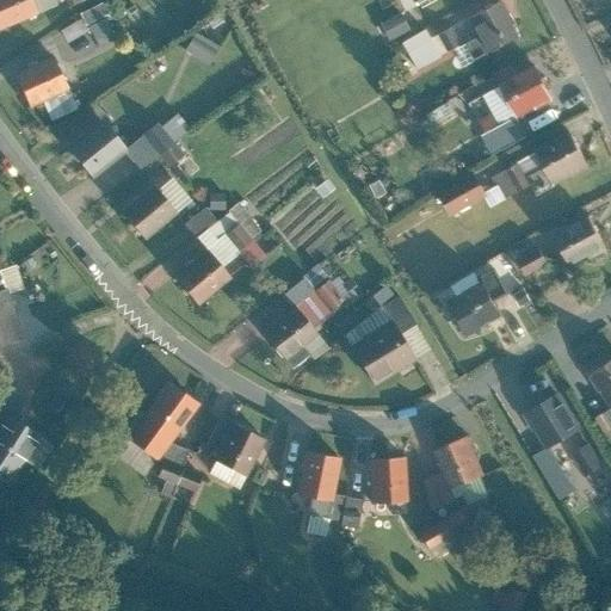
[(28,0),(0,0),(0,26),(34,12),(28,0)]
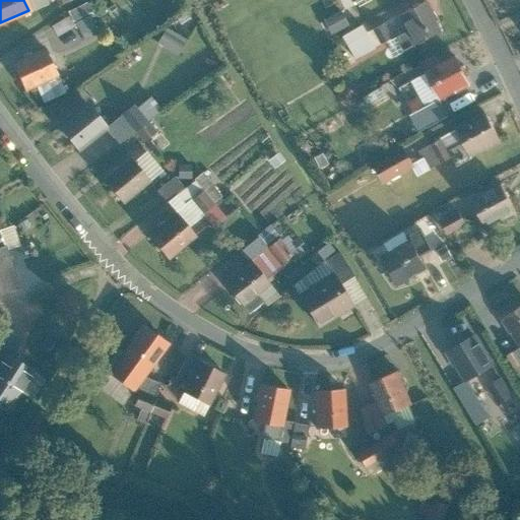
[(443,30),(426,0),(424,0),(398,14),(407,30),(397,36),(405,51),(443,30)]
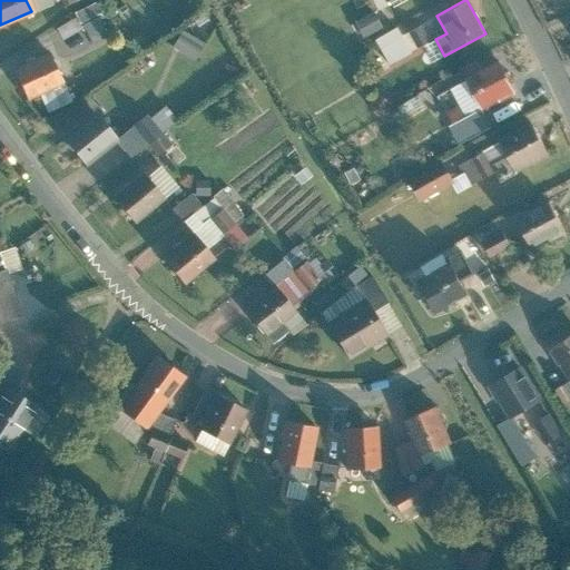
[(94,2),(74,12),(79,23),(99,13),(94,2)]
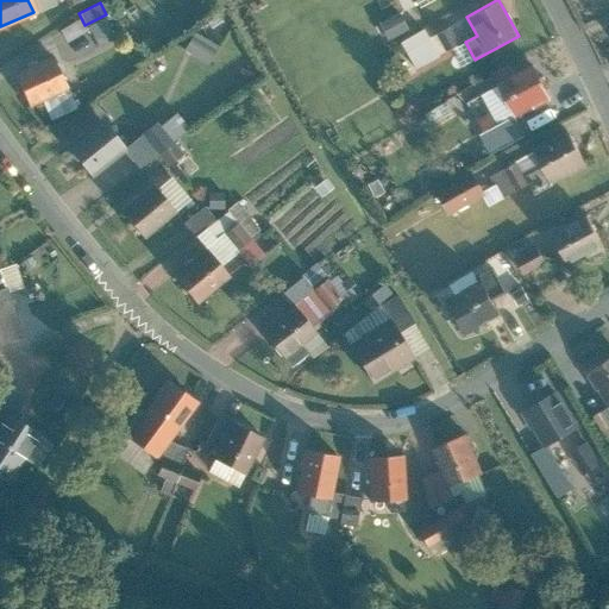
[(399,13),(378,23),(387,39),(407,29),(399,13)]
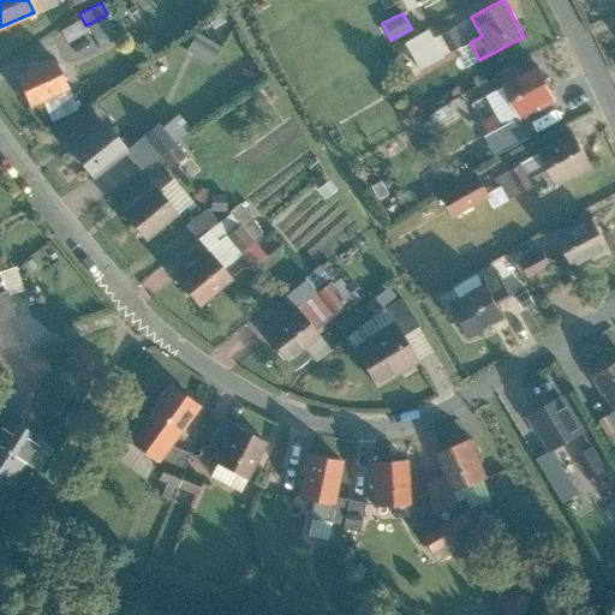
[(453,27),(441,35),(449,51),(463,42),(453,27)]
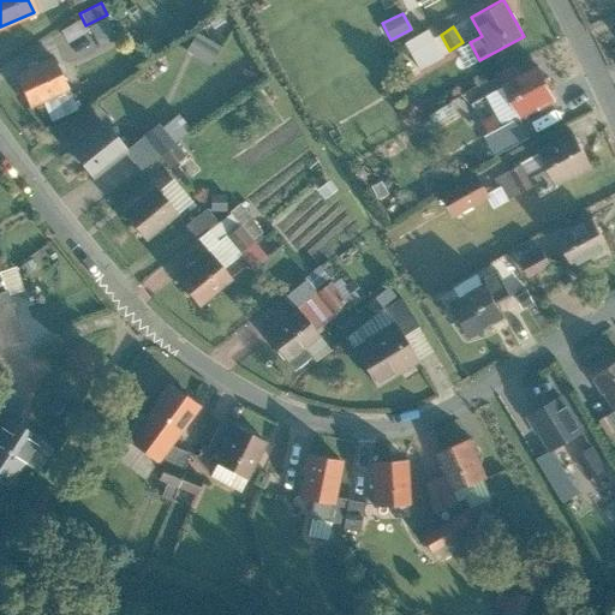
[(428,29),(404,42),(419,70),(443,55),(428,29)]
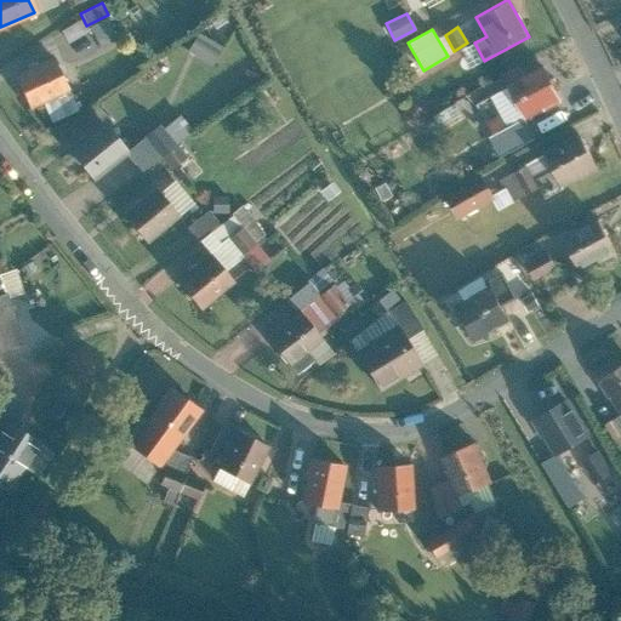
[(194,34),(187,52),(214,61),(220,43),(194,34)]
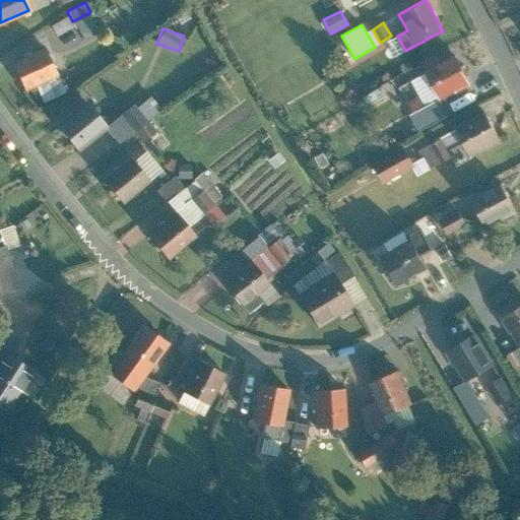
[(44,47),(12,62),(25,90),(57,76),(44,47)]
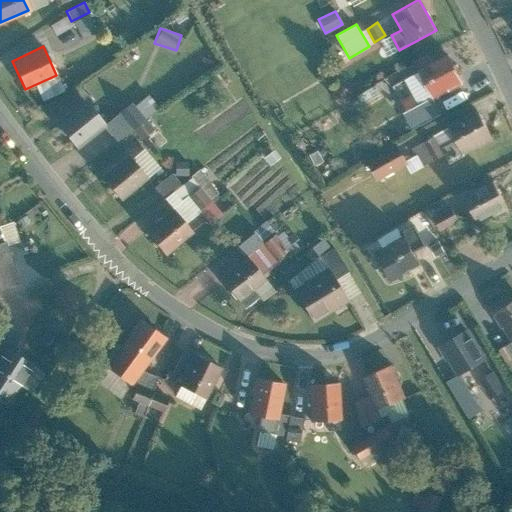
[(462,82),(449,56),(418,71),(431,97),(462,82)]
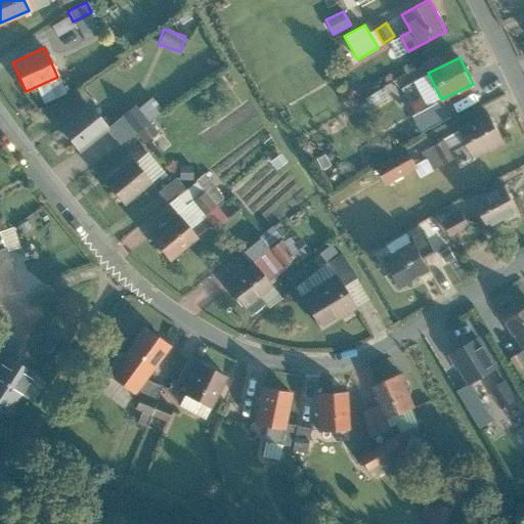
[(416,82),(403,89),(412,107),(425,101),(416,82)]
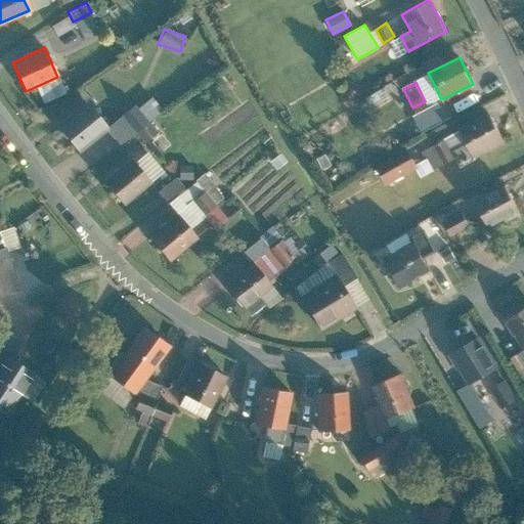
[(349,86),(339,98),(350,107),(360,95),(349,86)]
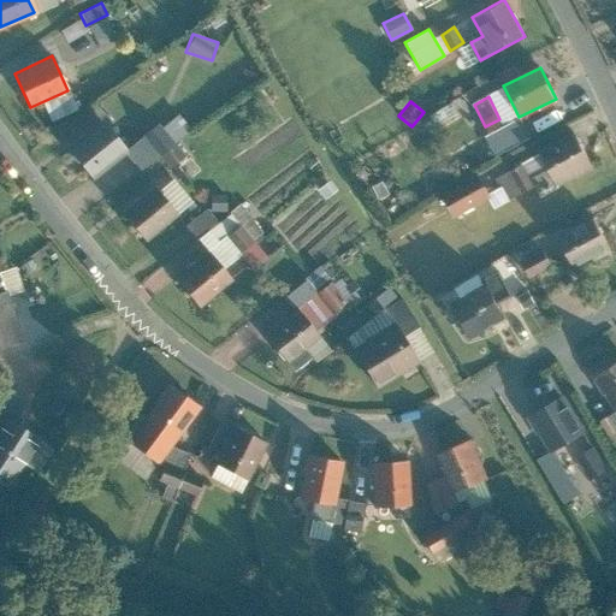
[(454,104),(431,116),(437,126),(460,113),(454,104)]
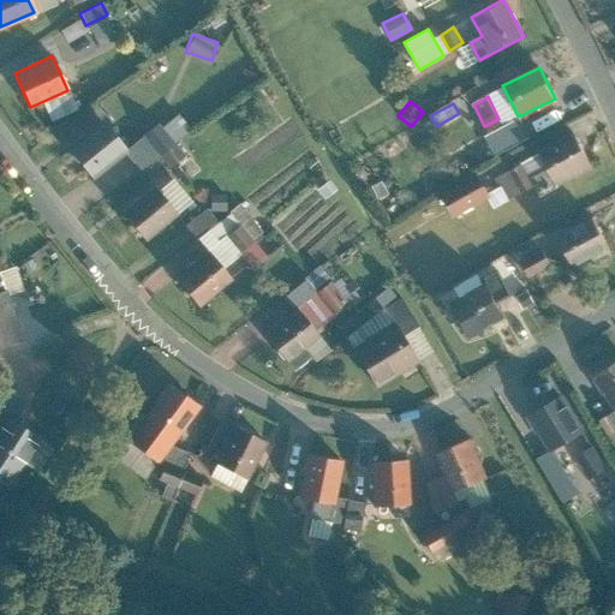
[(101,121),(70,147),(94,177),(125,151),(101,121)]
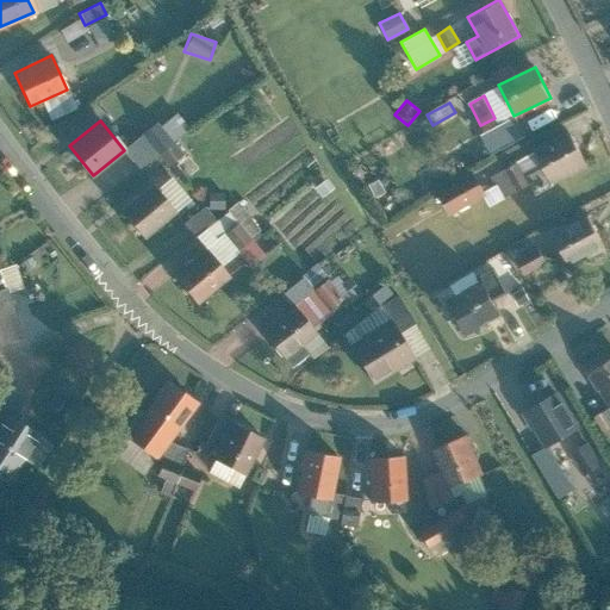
[(142,136),(155,151),(169,139),(157,124),(142,136)]
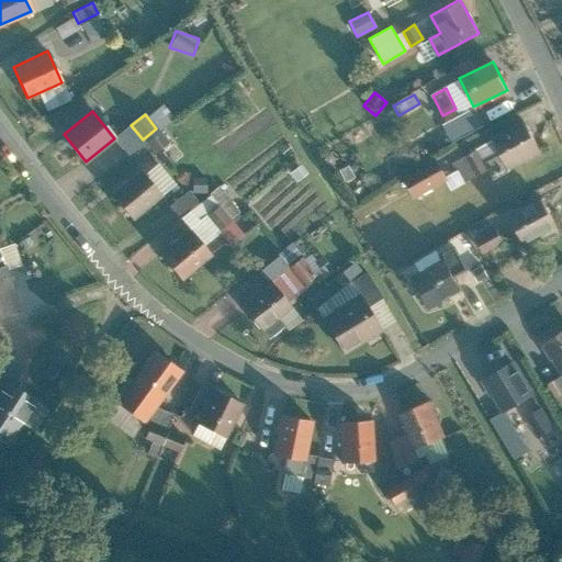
[(526,122),(494,139),(512,170),(543,153),(526,122)]
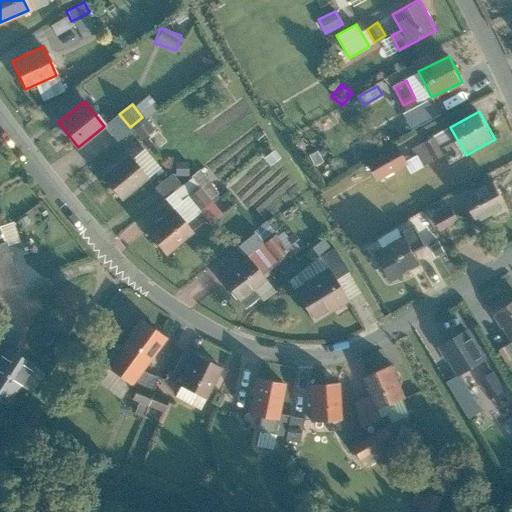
[(142,117),(130,127),(141,140),(153,129),(142,117)]
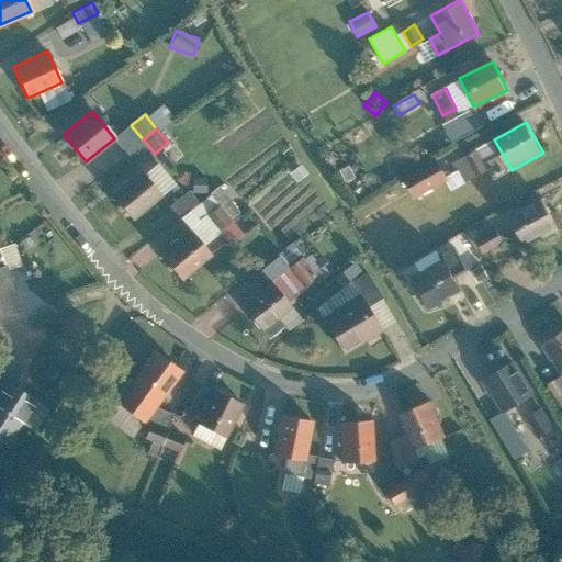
[(476,153),(456,164),(467,182),(487,171),(476,153)]
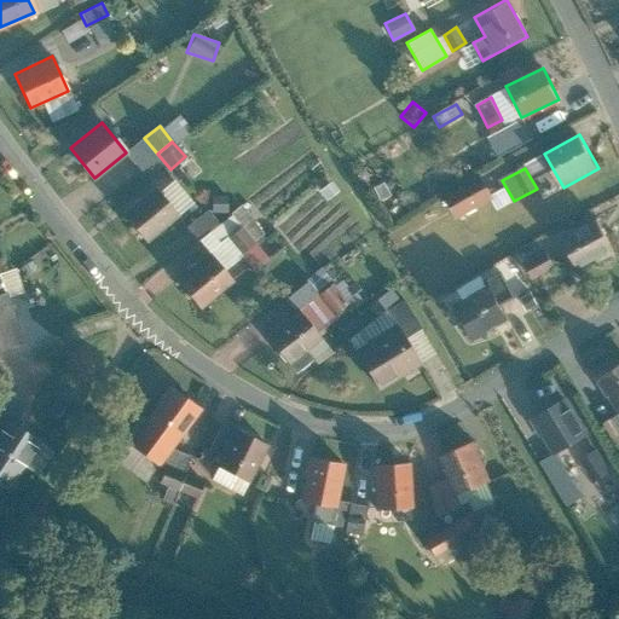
[(481,178),(446,197),(457,218),(492,198),(481,178)]
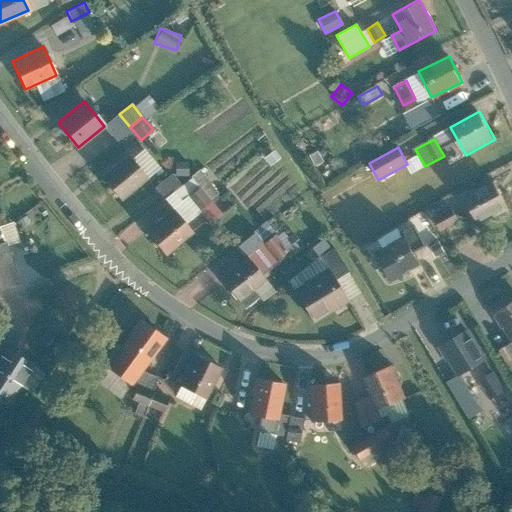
[(127,154),(101,177),(121,200),(147,178),(127,154)]
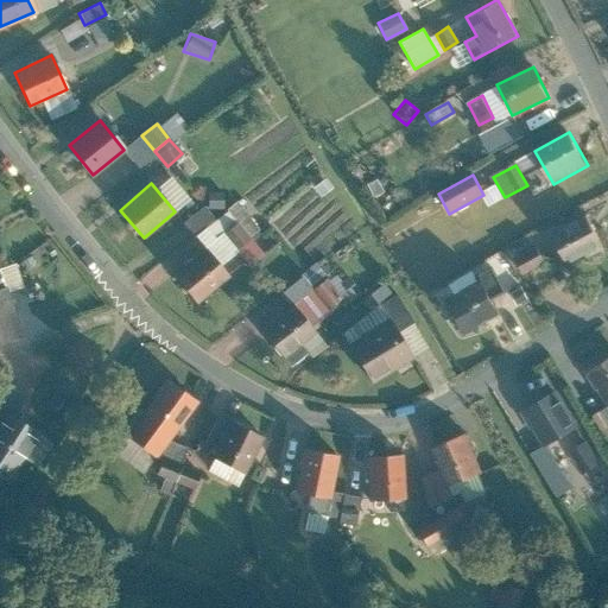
[(203,207),(182,223),(192,236),(214,220),(203,207)]
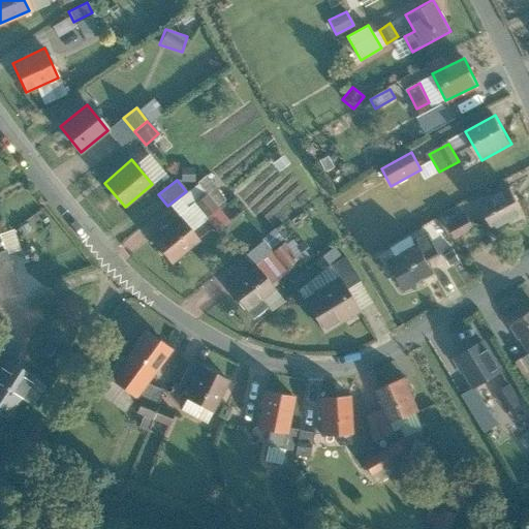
[(197,184),(177,200),(184,210),(205,193),(197,184)]
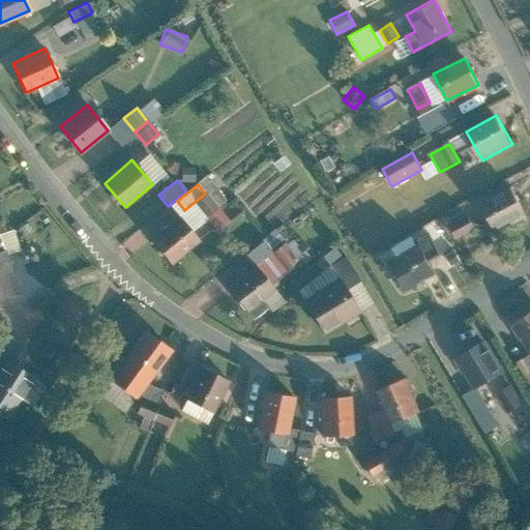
[(510,187),(480,203),(497,234),(527,217),(510,187)]
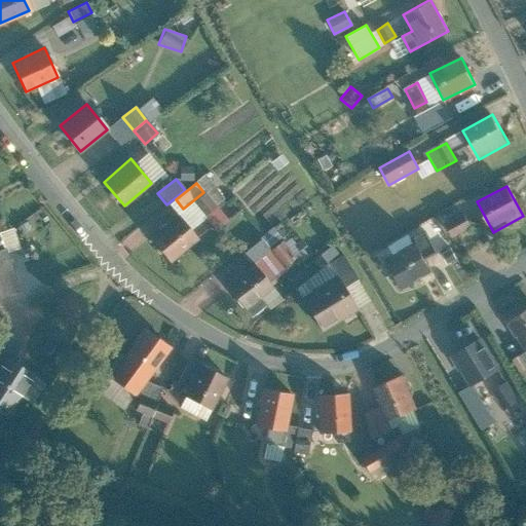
[(204,192),(192,202),(203,216),(216,205),(204,192)]
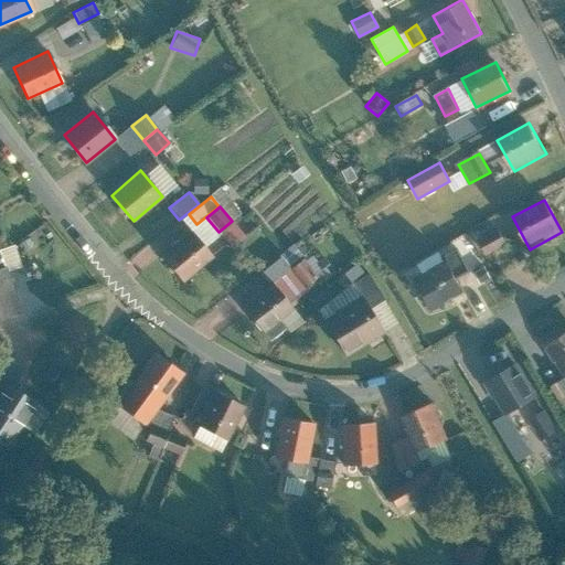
[(206,217),(161,255),(183,281),(212,256),(203,245),(219,232),(206,217)]
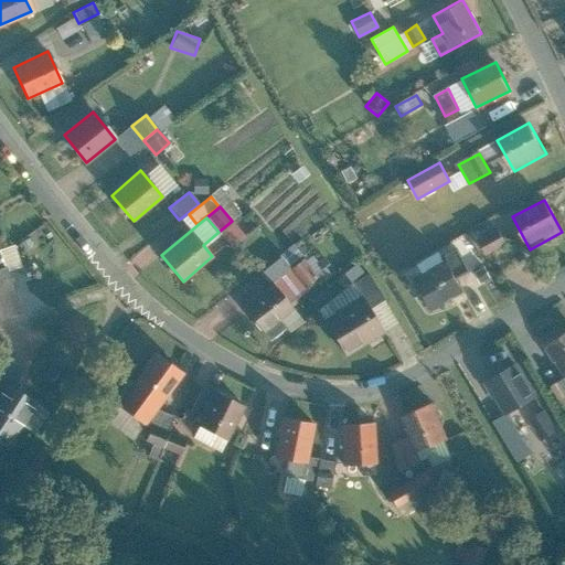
[(499,231),(480,240),(488,254),(507,245),(499,231)]
